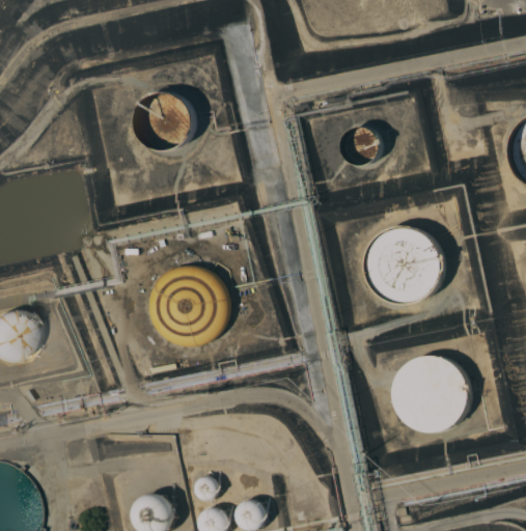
[(136,130),(135,127),(135,121),(135,117),(136,113),(138,107),(141,102),(143,99),(147,94),(150,92),(155,92),(166,92),(170,92),(175,94),(178,95),(183,100),(188,105),(190,108),(191,111),(192,116),(192,121),(192,124),(191,128),(190,133),(189,136),(184,142),(178,146),(173,149),(166,150),(159,150),(153,148),(148,146),(142,140),(139,137),(138,134),(136,130)]
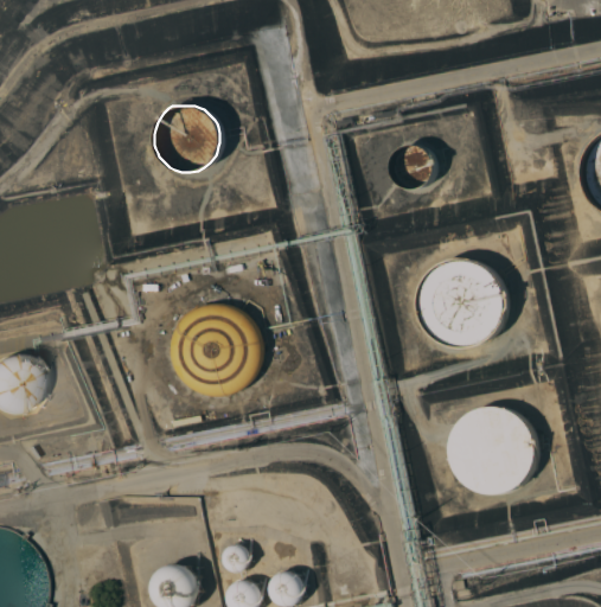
[(600,211),(590,204),(584,196),(580,186),(577,176),(577,165),(581,154),(586,145),(593,138),(600,132),(600,211)]
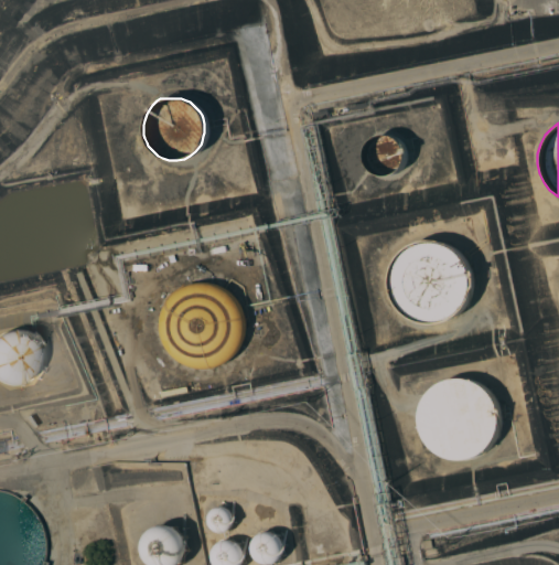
[(372,173),(368,171),(366,168),(364,166),(363,162),(362,158),(362,155),(362,151),(363,147),(364,144),(366,141),(368,138),(372,136),(375,135),(378,134),(383,134),(386,134),(389,135),(393,136),(396,138),(398,141),(400,144),(402,148),(405,147),(406,152),(402,152),(402,156),(402,159),(401,161),(401,162),(399,167),(395,172),(393,173),(389,174),(386,176),(383,176),(378,176),(375,174),(372,173)]
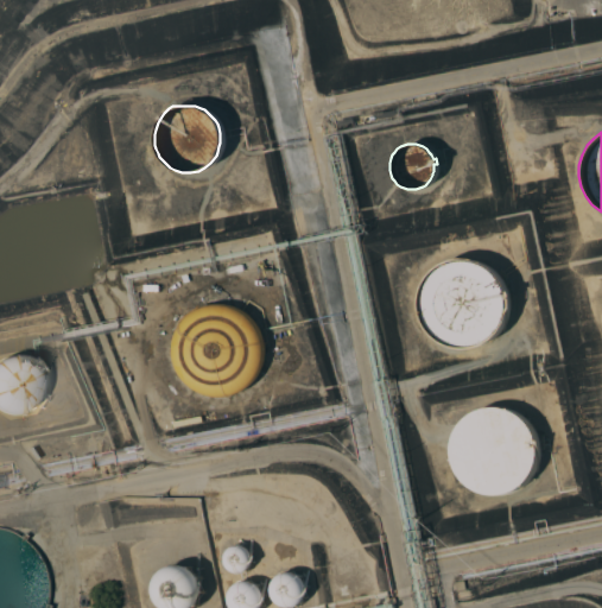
[(502,322),(496,331),(489,339),(481,344),(471,348),(460,349),(449,347),(439,343),(431,337),(424,329),(418,318),(416,309),(416,297),(419,286),(424,278),(431,268),(439,263),(449,259),(460,258),(470,259),(481,263),(489,267),(496,274),(502,284),(505,291),(508,291),(509,297),(507,297),(508,298),(508,308),(506,312),(502,322)]
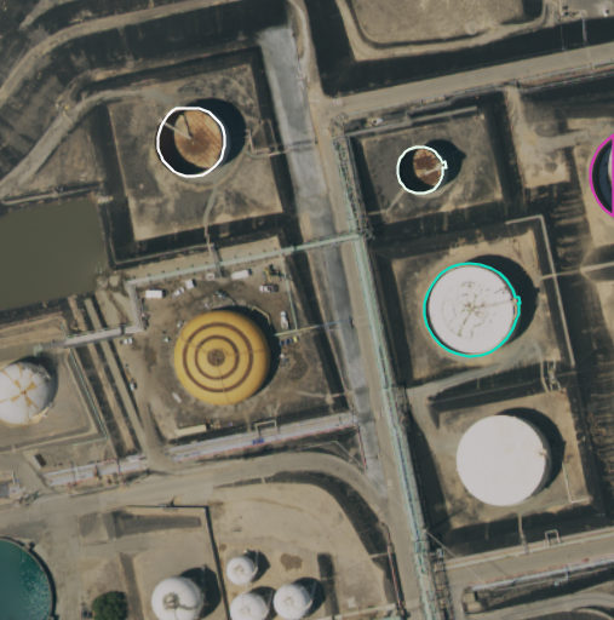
[(234,401),(227,402),(218,403),(210,402),(202,400),(195,396),(188,391),(183,385),(178,379),(174,372),(172,363),(172,355),(173,348),(176,339),(179,332),(184,325),(189,320),(196,315),(204,311),(212,310),(219,309),(228,310),(236,313),(244,316),(250,321),(256,327),(260,333),(263,340),(265,349),(265,357),(265,365),(263,373),(259,380),(254,388),(248,392),(241,397),(234,401)]
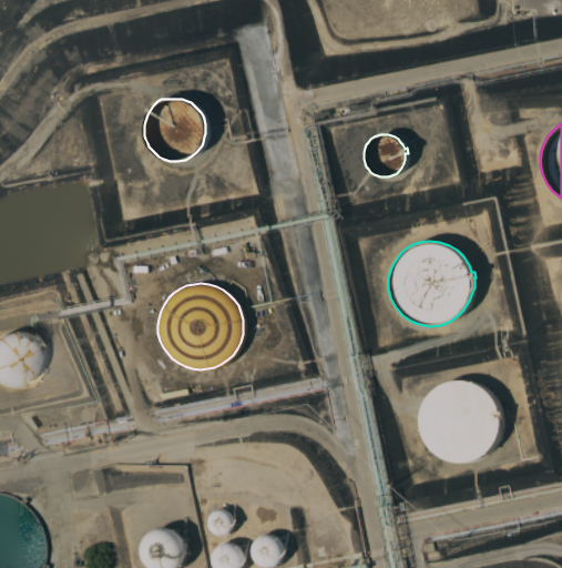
[(22,382),(17,384),(10,385),(7,385),(3,384),(0,383),(0,333),(3,332),(9,331),(11,331),(17,332),(20,333),(26,335),(31,338),(34,341),(36,344),(36,346),(38,357),(37,362),(37,365),(33,372),(29,378),(26,379),(22,382)]
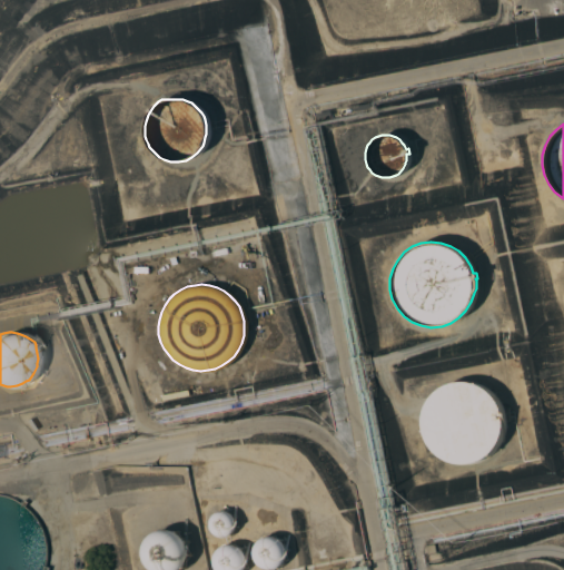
[(501,420),(501,424),(501,430),(497,439),(496,442),(493,448),(490,451),(485,455),(481,458),(476,460),(472,462),(465,463),(461,463),(454,463),(449,462),(443,460),(438,458),(434,454),(429,450),(426,445),(424,441),(422,436),(419,431),(419,423),(419,416),(421,410),(424,403),(427,397),(433,392),(437,389),(443,385),(448,383),(454,382),(459,381),(466,382),(473,383),(480,386),(485,390),(491,395),(495,401),(498,408),(500,413),(502,412),(503,415),(501,415),(501,420)]
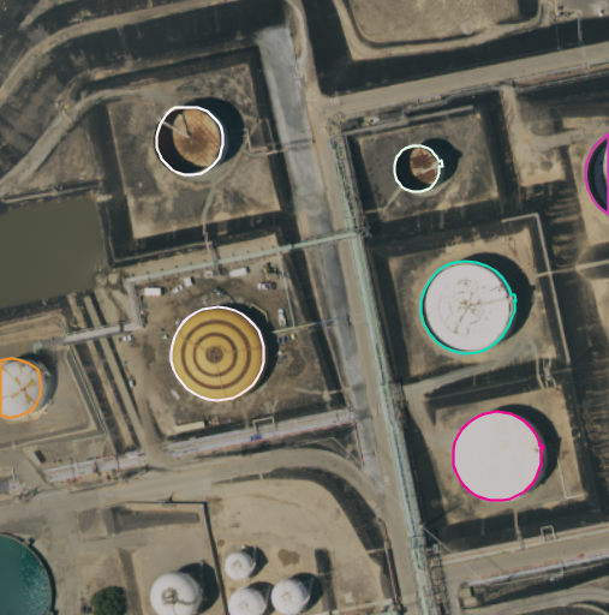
[(0,614),(40,614),(43,604),(45,592),(42,580),(39,568),(33,559),(25,549),(16,541),(5,536),(0,535),(0,614)]
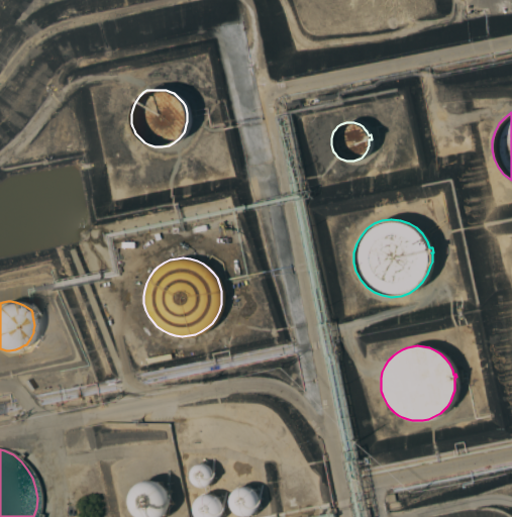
[(201,487),(199,487),(197,487),(195,486),(193,485),(191,484),(190,483),(189,481),(188,479),(187,477),(187,475),(187,473),(188,471),(189,470),(190,468),(191,466),(193,464),(195,463),(197,463),(199,463),(201,463),(203,463),(205,464),(206,466),(208,468),(209,470),(210,471),(210,473),(210,475),(210,477),(210,479),(209,481),(208,483),(206,484),(205,485),(203,486),(201,487)]
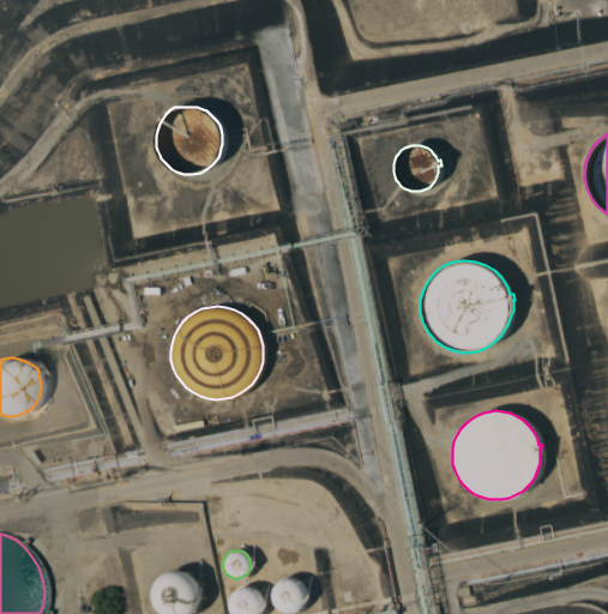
[(161,613),(157,612),(155,608),(152,605),(151,601),(150,596),(150,593),(150,588),(152,584),(154,581),(157,577),(160,575),(163,572),(168,571),(172,570),(176,570),(180,571),(184,572),(187,575),(191,577),(193,581),(196,584),(197,588),(198,591),(198,596),(197,600),(196,605),(194,608),(191,611),(188,613),(161,613)]
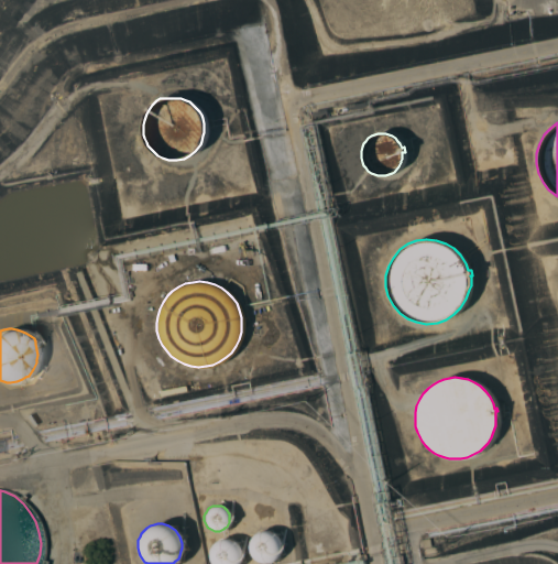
[(266,563),(264,563),(261,563),(259,563),(255,561),(253,560),(251,557),(250,554),(249,552),(249,549),(249,546),(249,543),(250,540),(251,538),(253,535),(255,533),(258,532),(261,531),(263,530),(266,530),(269,531),(272,532),(274,533),(276,535),(279,538),(280,540),(281,543),(282,545),(282,549),(281,551),(281,554),(279,556),(277,559),(275,561),(272,562),(270,563),(266,563)]
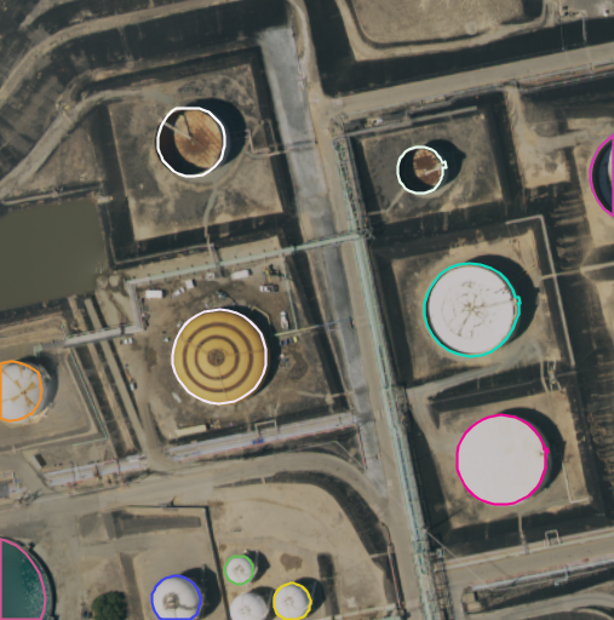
[(468,591),(470,601),(460,602),(459,593),(468,591)]
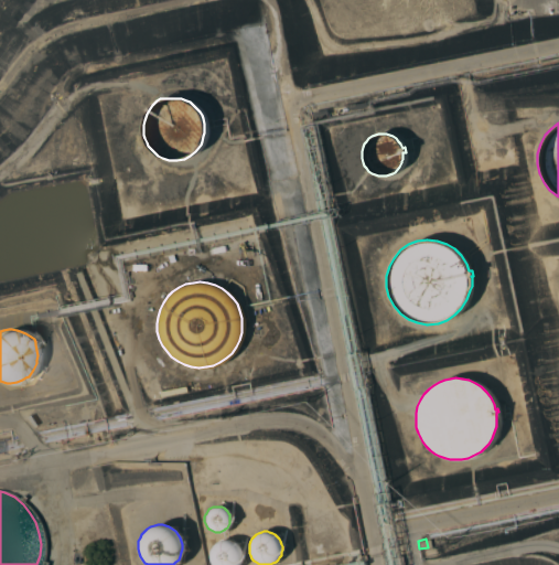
[(210,564),(210,563),(208,561),(208,557),(208,555),(210,552),(211,550),(212,546),(214,544),(216,543),(218,542),(222,541),(224,541),(227,541),(229,541),(233,542),(235,544),(237,546),(239,548),(240,551),(240,554),(242,556),(242,560),(240,562),(239,564),(210,564)]
